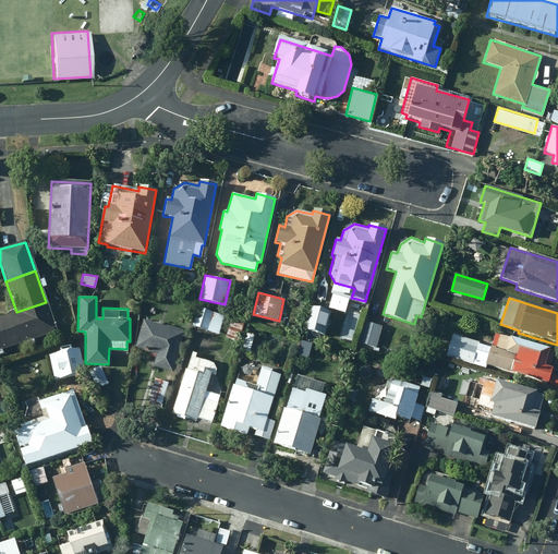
[(16,312),(10,314),(20,344),(57,330),(46,302),(16,312)]
